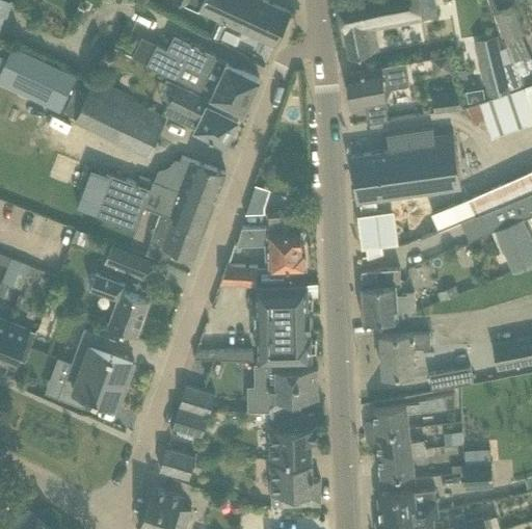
[(0,0),(0,18),(6,21),(12,3),(0,0)]
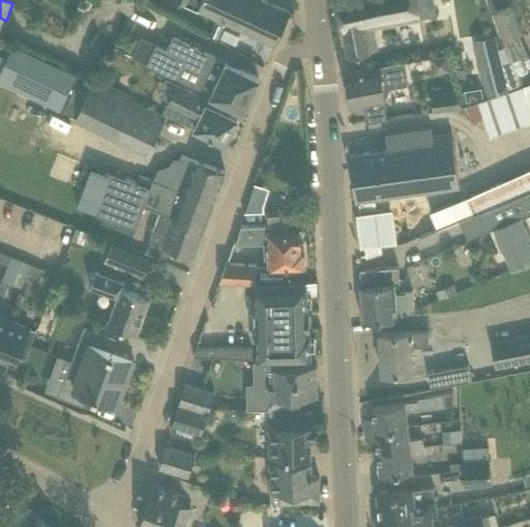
[(274,47),(282,30),(214,0),(174,0),(256,38),(274,47)]
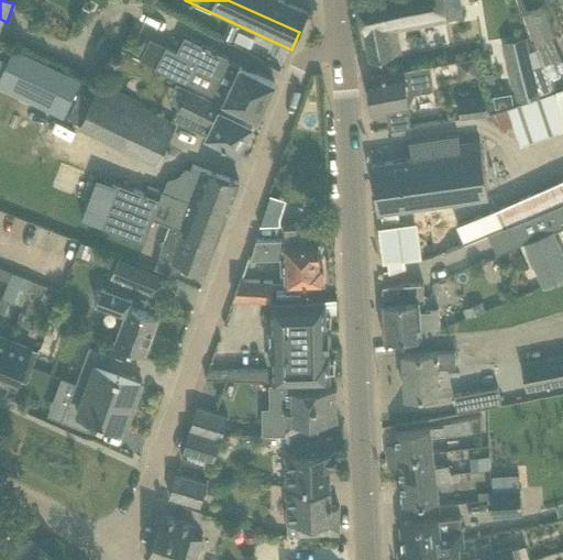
[(228,0),(299,32),(307,15),(275,0),(228,0)]
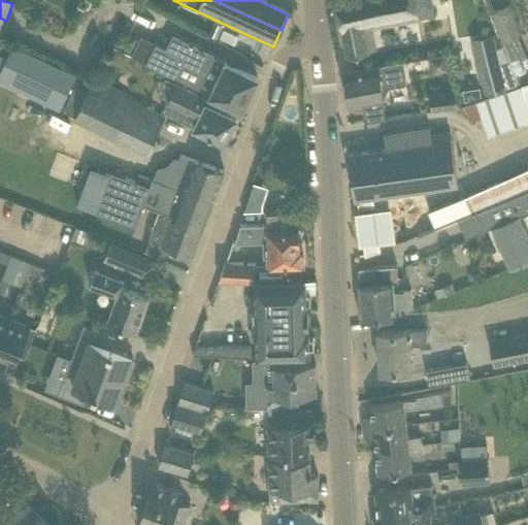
[(335,0),(347,58),(374,53),(372,40),(367,41),(365,31),(434,19),(430,0),(335,0)]
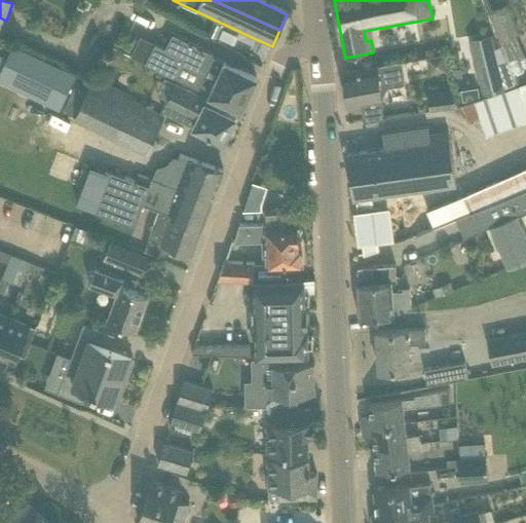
[(481,0),(501,52),(515,87),(525,81),(525,62),(516,36),(520,34),(508,6),(493,12),(488,0),(481,0)]
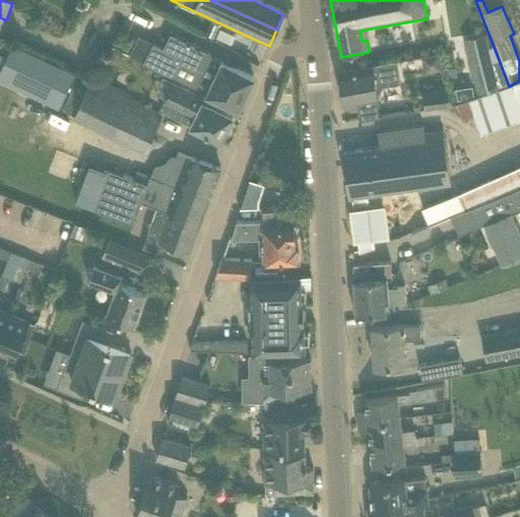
[(210,24),(205,38),(213,42),(219,28),(210,24)]
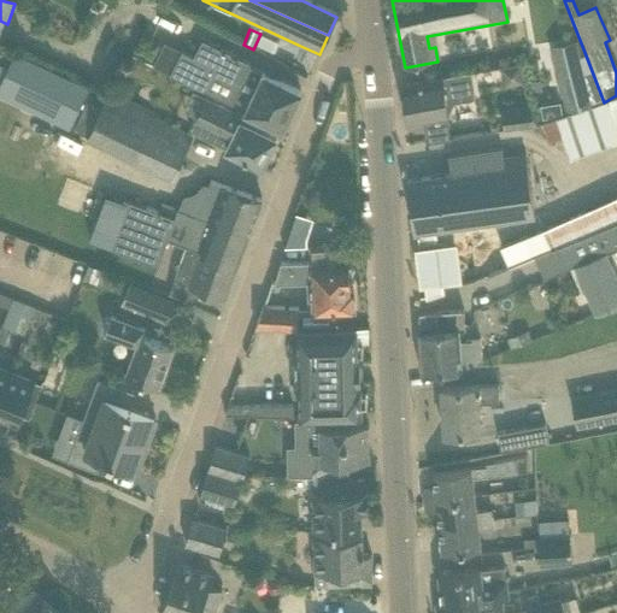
[(300,94),(248,69),(251,65),(207,45),(199,60),(182,52),(170,77),(183,83),(183,84),(283,131),(300,94)]
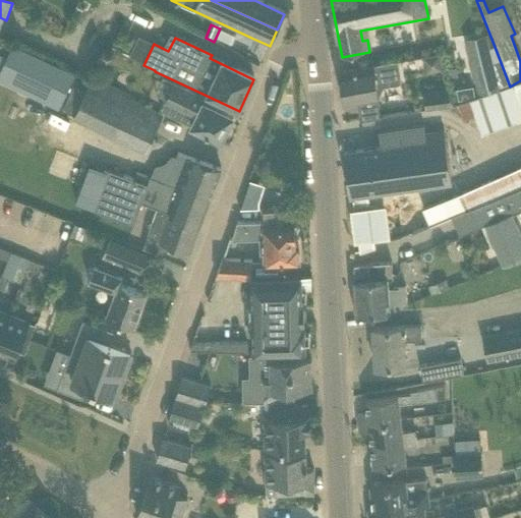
[(0,73),(0,81),(57,109),(73,76),(13,47),(0,73)]
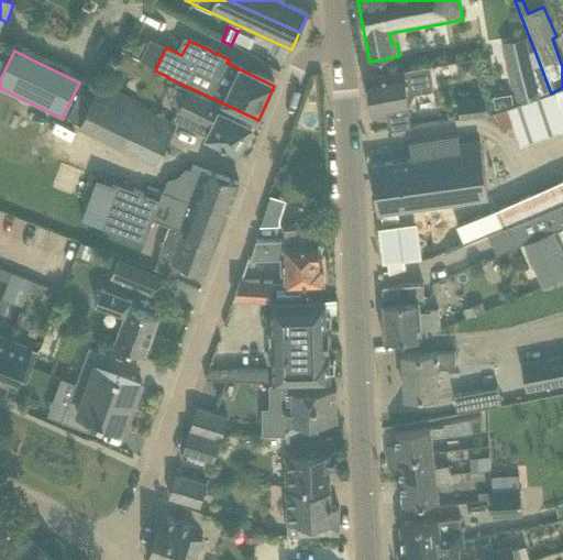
[(540,98),(551,94),(537,56),(531,58),(506,65),(515,106),(540,98)]
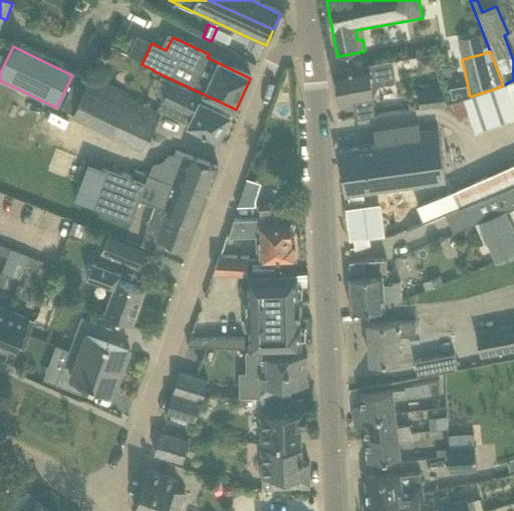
[(335,72),(338,105),(373,100),(371,87),(393,84),(389,63),(335,72)]
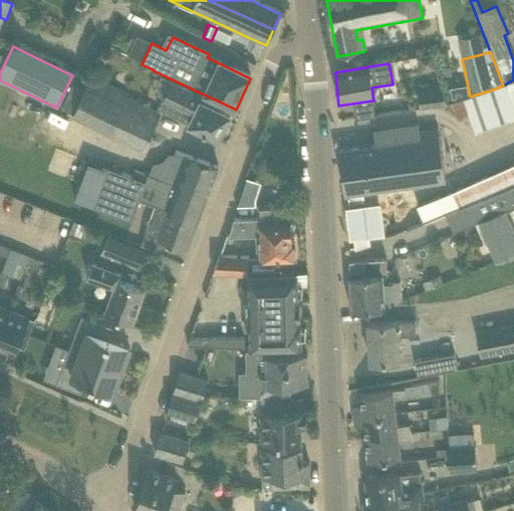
[(230,116),(212,107),(212,106),(206,103),(208,99),(171,81),(163,98),(165,99),(159,110),(218,140),(220,137),(223,137),(226,131),(225,128),(230,116)]
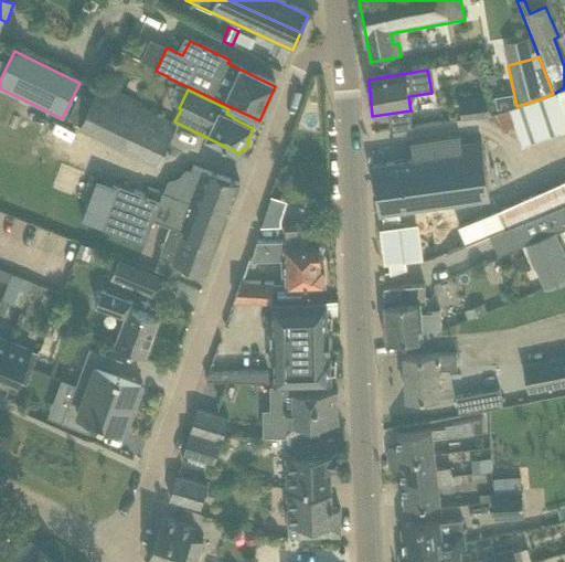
[(564,89),(518,108),(509,112),(515,129),(516,131),(520,141),(521,141),(523,147),(564,130),(564,89)]
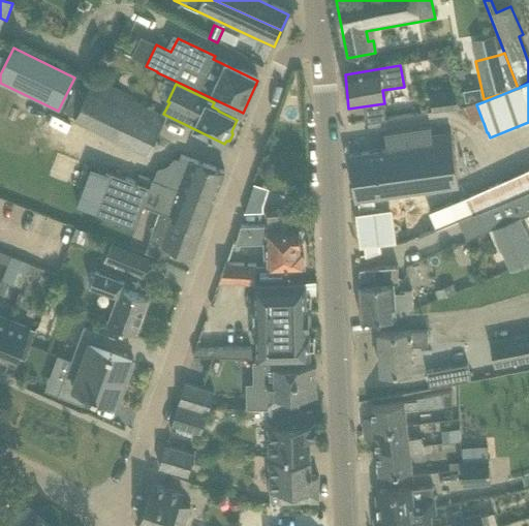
[(75,88),(63,113),(146,154),(158,132),(124,116),(130,103),(92,85),(86,92),(75,88)]
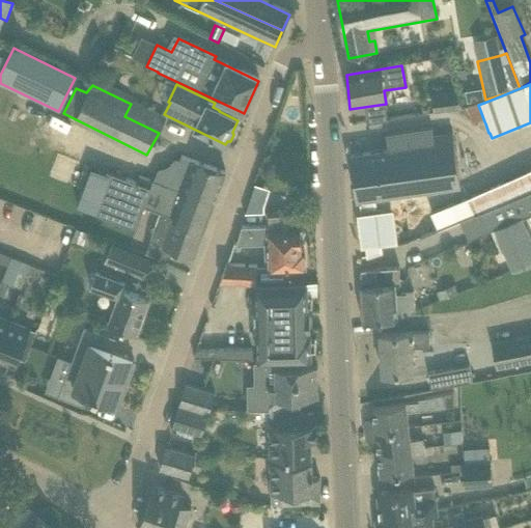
[(462,111),(455,94),(431,98),(434,114),(462,111)]
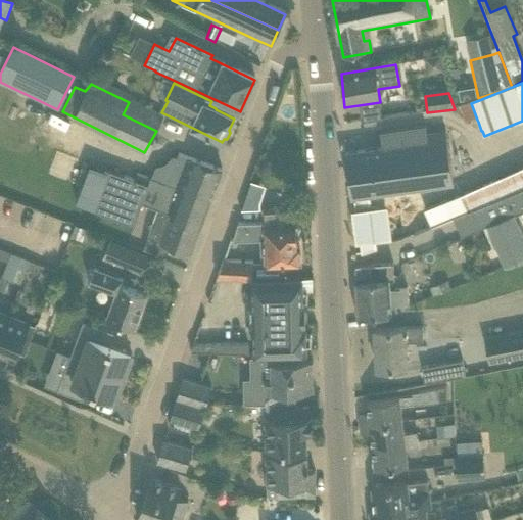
[(162,117),(129,102),(123,114),(156,131),(162,117)]
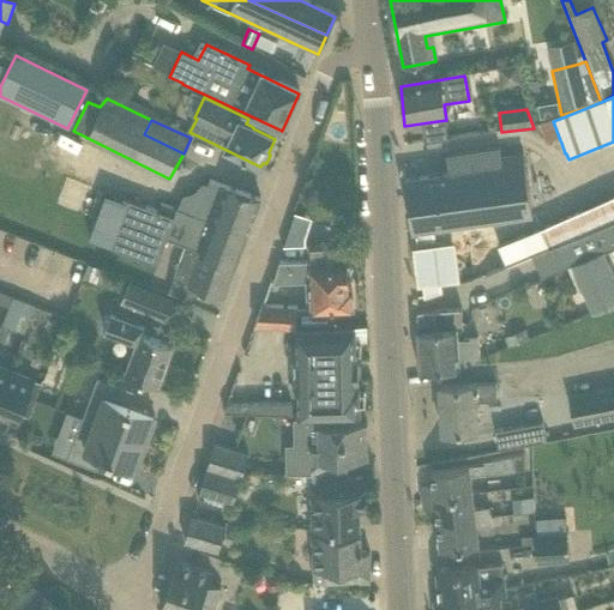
[(449,176),(404,182),(411,234),(533,216),(523,157),(501,161),(499,151),(446,159),(449,176)]
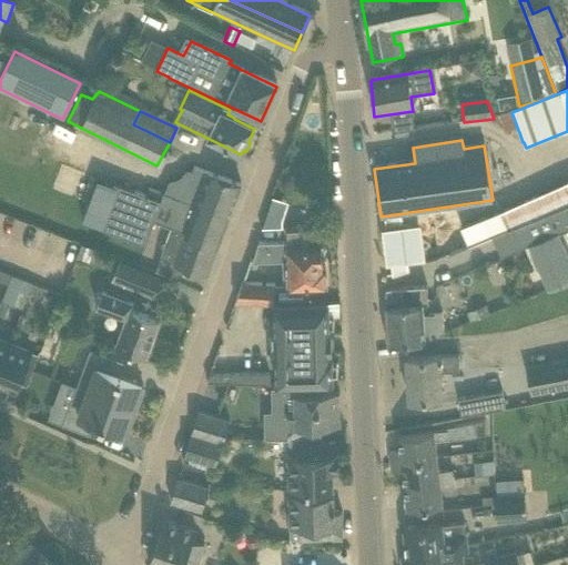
[(160,203),(117,188),(115,192),(224,232),(241,187),(193,169),(181,202),(163,195),(160,203)]
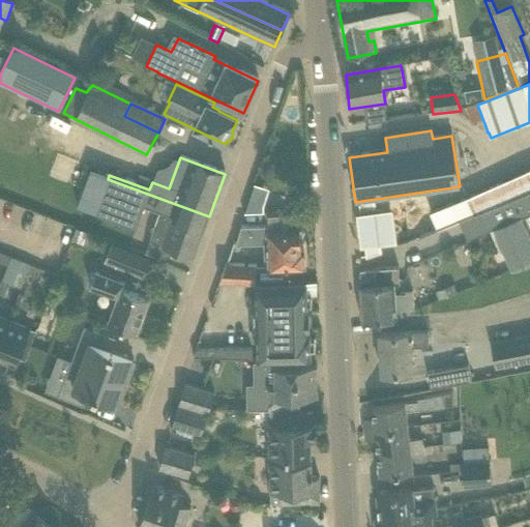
[(486,212),(517,199),(529,193),(529,172),(467,200),(430,215),(437,232),(459,224),(486,212)]
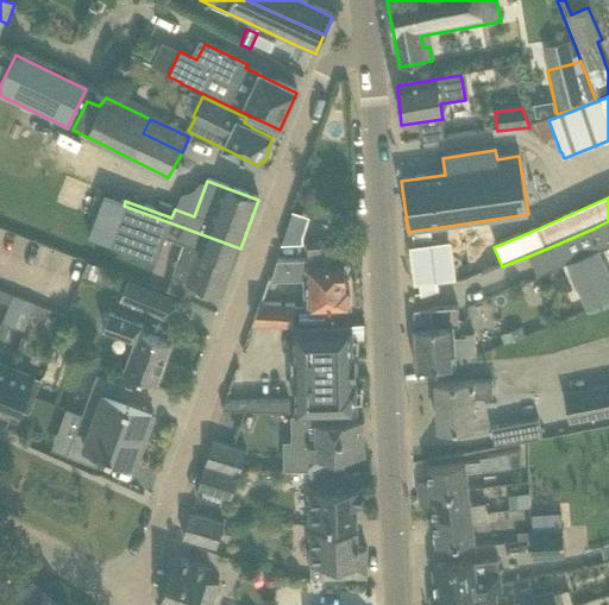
[(223,298),(240,249),(124,206),(108,247),(155,265),(164,239),(184,246),(173,279),(223,298)]
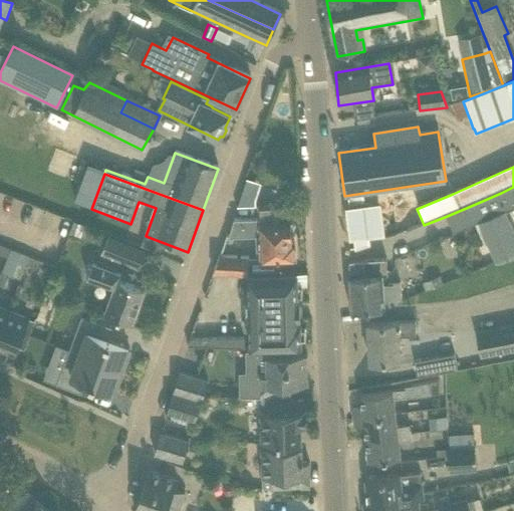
[(513,256),(513,233),(505,213),(513,209),(513,187),(501,193),(471,206),(496,265),(513,256)]
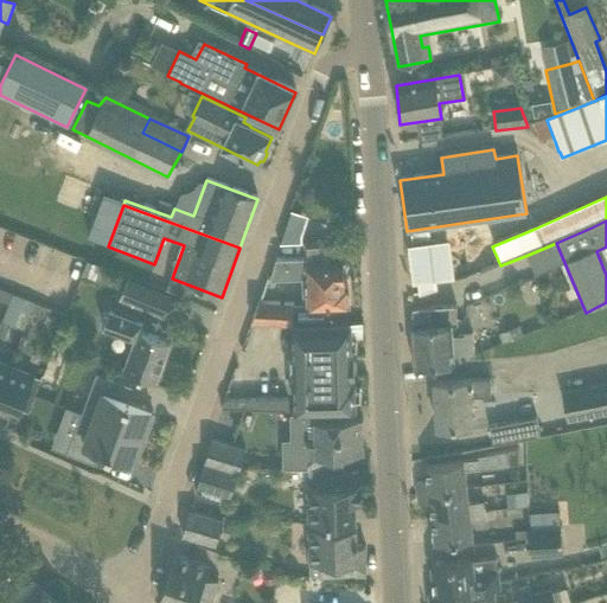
[(449,236),(407,241),(410,278),(453,274),(449,236)]
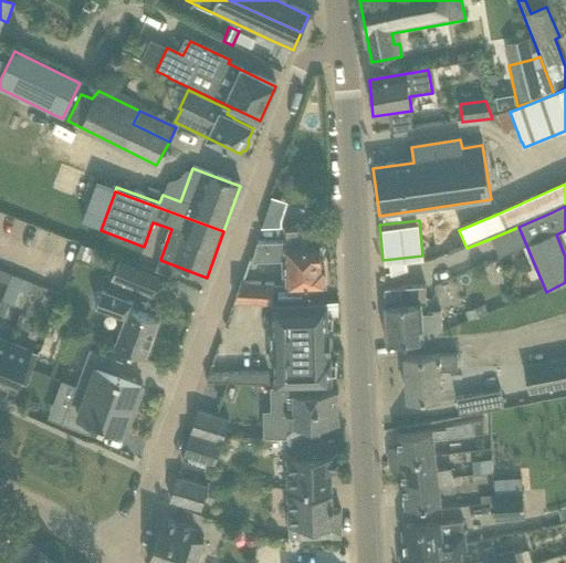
[(308,287),(325,285),(324,269),(322,269),(322,261),(324,259),(323,253),(321,251),(321,248),(306,248),(305,229),(285,230),(285,243),(258,244),(252,263),(270,262),(281,262),(282,287),(274,287),(241,284),(234,303),(272,305),(272,304),(273,305),(296,305),(308,304),(308,287)]
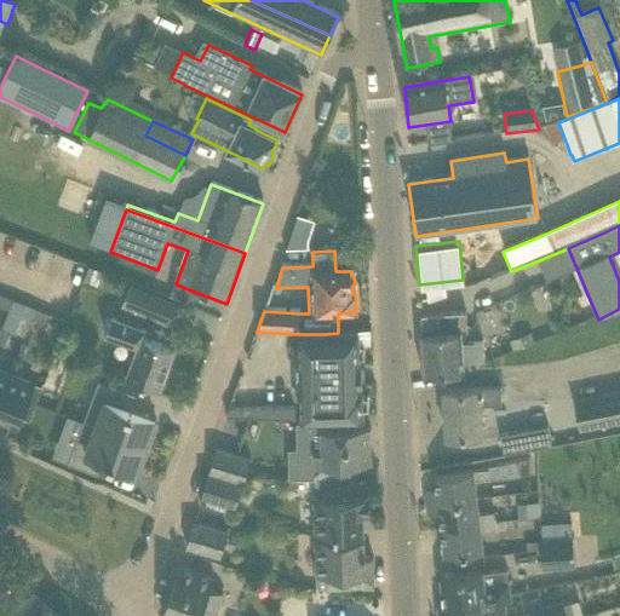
[(127,308),(155,317),(161,300),(133,291),(127,308)]
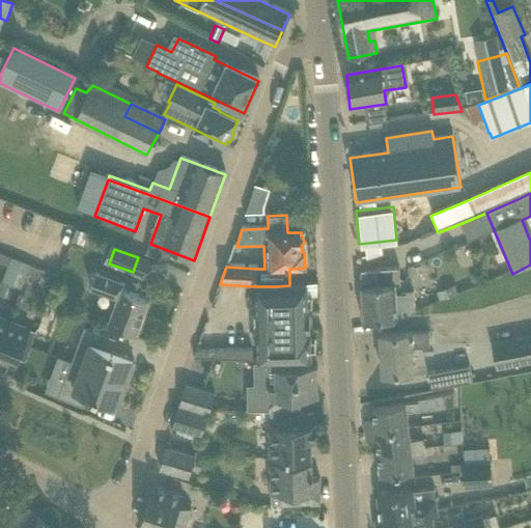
[(11,259),(5,283),(25,288),(32,265),(11,259)]
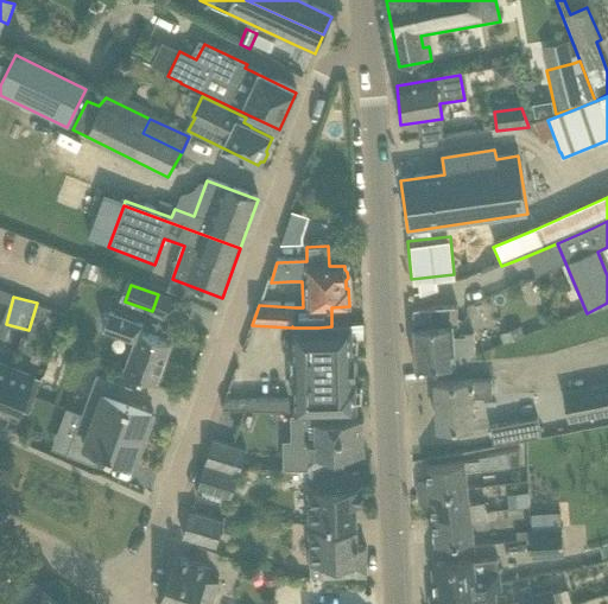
[(476,360),(475,339),(454,341),(454,329),(458,328),(457,309),(412,311),(415,335),(412,336),(412,347),(415,347),(416,355),(413,355),(413,366),(416,366),(417,370),(439,369),(456,367),(476,360)]
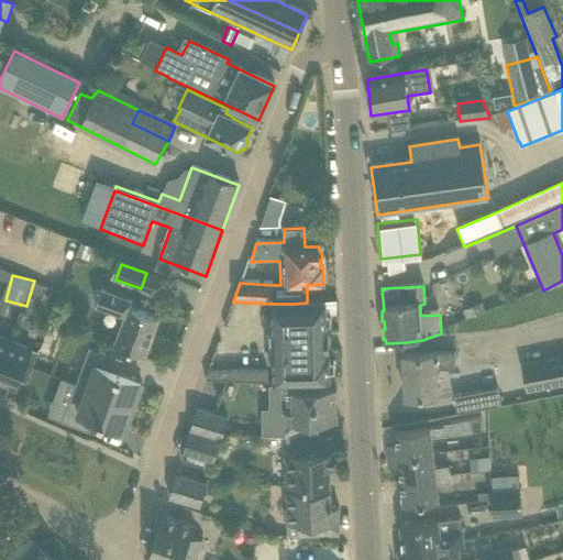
[(158,320),(130,309),(132,303),(101,292),(96,307),(125,318),(114,347),(145,358),(158,320)]
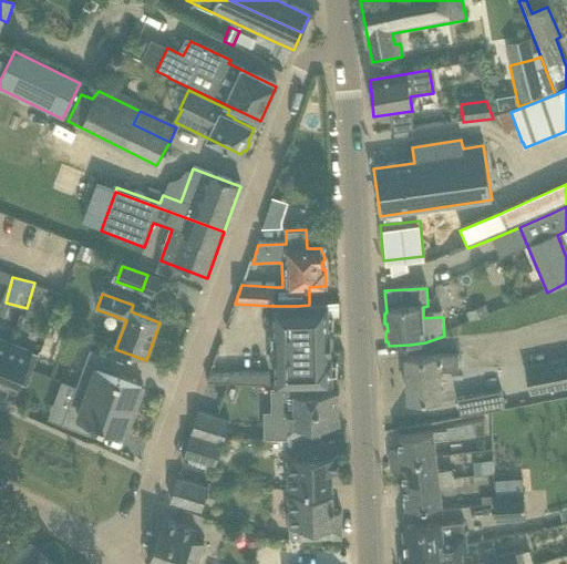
[(331,339),(331,335),(328,336),(328,329),(333,329),(333,318),(328,318),(328,305),(309,305),(297,306),(274,306),(275,337),(271,337),(272,354),(275,354),(276,385),(331,383),(332,377),(337,377),(337,366),(331,366),(331,359),(329,359),(329,352),(331,352),(331,348),(333,348),(332,339),(331,339)]
